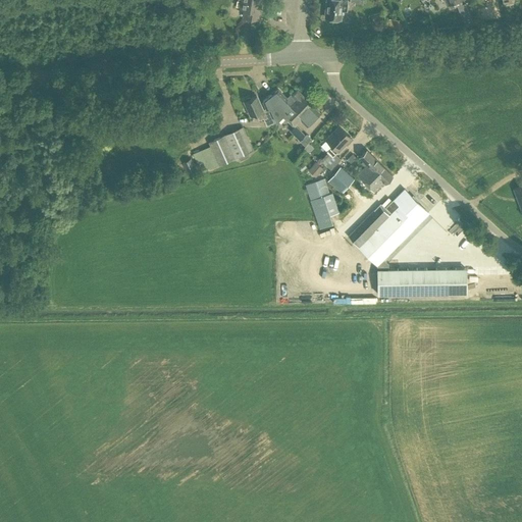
[(262,4),(262,0),(238,0),(237,8),(245,9),(244,16),(259,19),(260,11),(261,4),(262,4)]
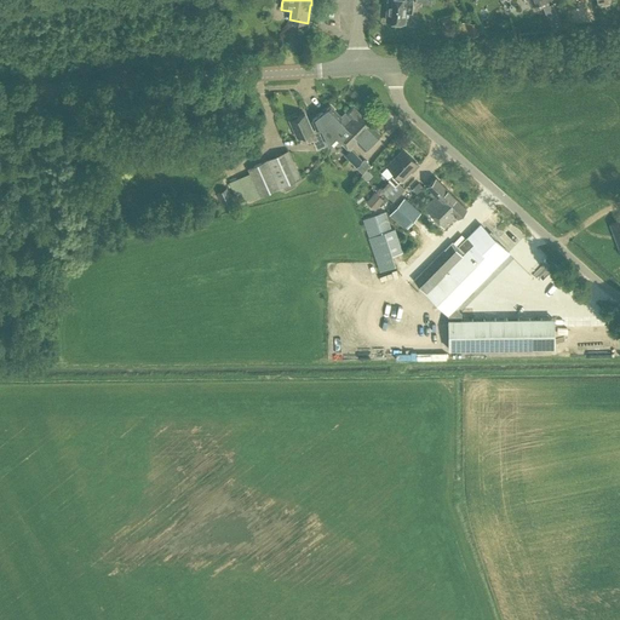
[(405,23),(406,0),(388,0),(386,22),(405,23)]
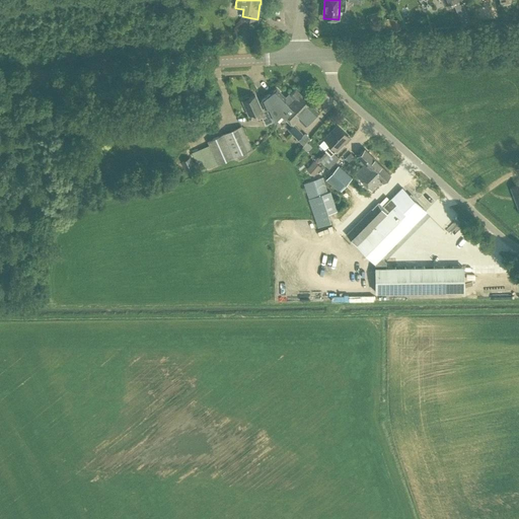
[(462,3),(454,6),(456,12),(464,9),(462,3)]
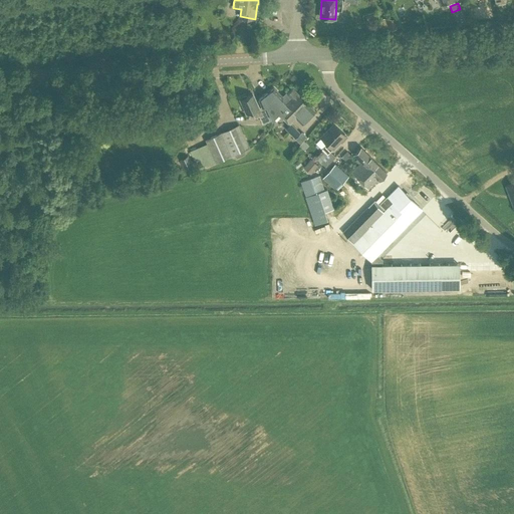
[(366,23),(376,19),(374,13),(364,16),(366,23)]
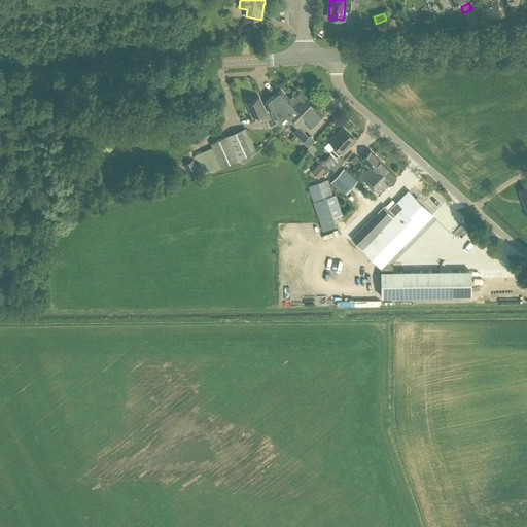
[(406,19),(396,19),(396,30),(407,30),(406,19)]
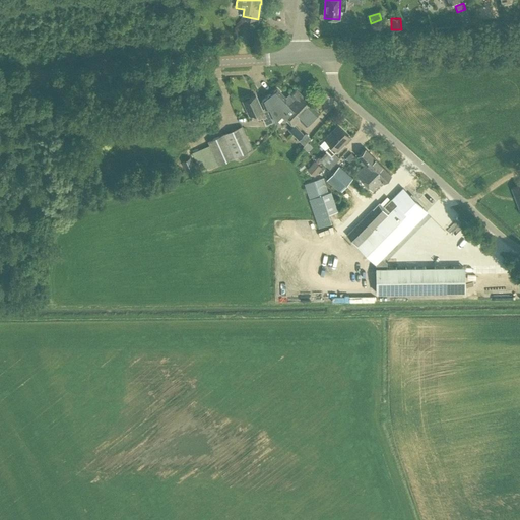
[(264,109),(270,123),(274,121),(281,115),(285,119),(293,126),(287,130),(304,145),(310,138),(305,133),(304,135),(295,125),(299,120),(305,126),(318,113),(312,106),(311,107),(303,99),(304,98),(296,90),(290,95),(289,94),(285,99),(277,89),(262,102),(264,109)]
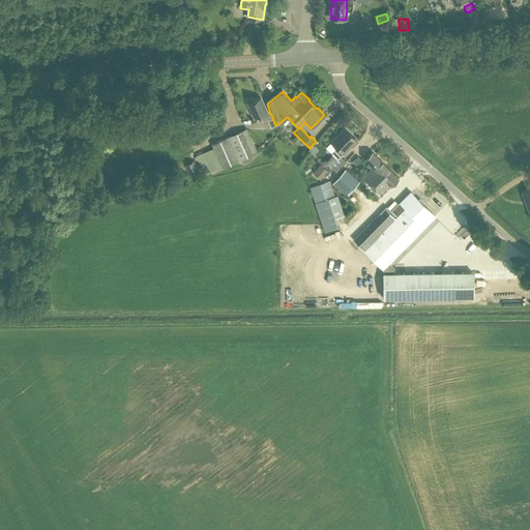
[(275,125),(269,111),(266,112),(260,97),(260,98),(255,100),(253,99),(251,100),(249,102),(247,104),(255,118),(261,115),(263,121),(267,119),(271,127),(275,125)]
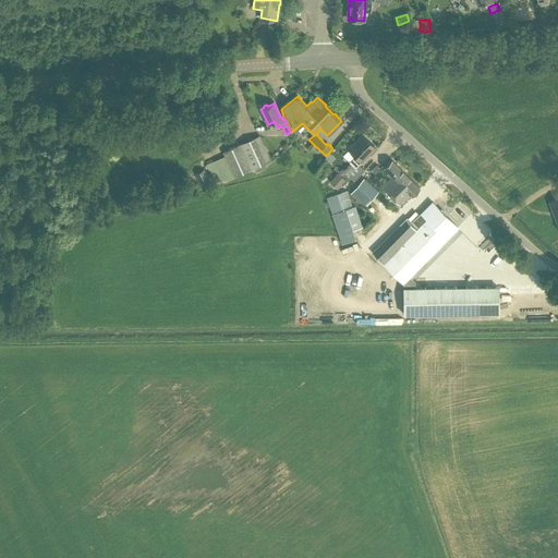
[(265,168),(263,164),(270,160),(259,135),(222,152),(223,156),(206,165),(211,177),(215,174),(217,181),(222,179),(223,181),(254,168),(256,172),(265,168)]
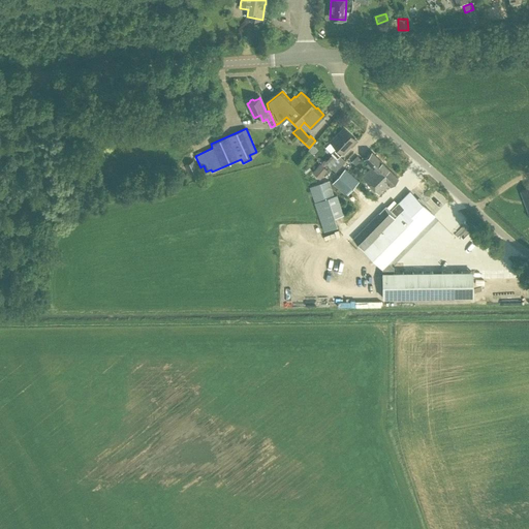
[(351,147),(356,142),(343,129),(331,142),(337,148),(331,154),(332,155),(324,162),(330,166),(337,159),(350,146),(351,147)]
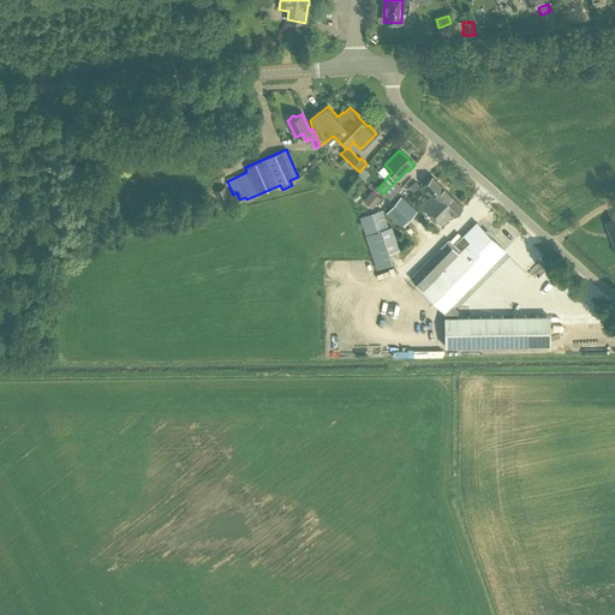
[(439,199),(447,191),(433,177),(424,185),(433,195),(439,199)]
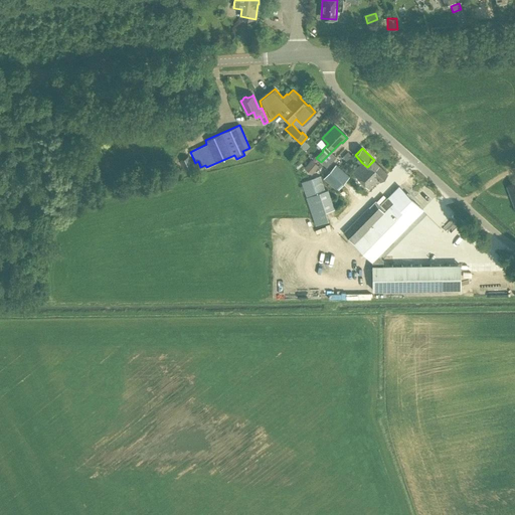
[(345,161),(351,156),(347,152),(342,157),(345,161)]
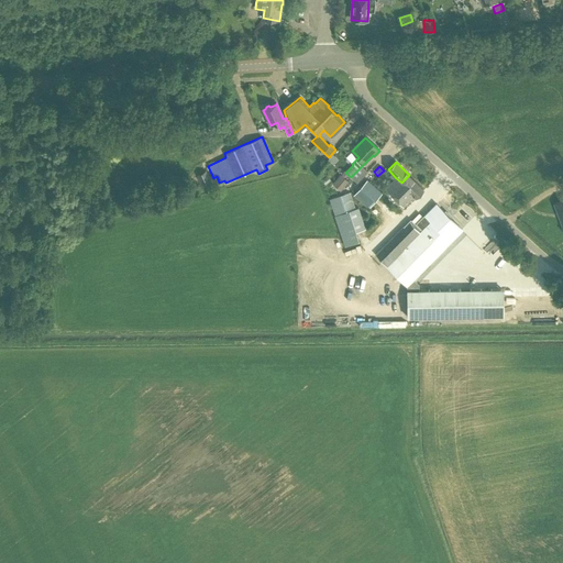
[(201,187),(211,184),(206,172),(197,175),(201,187)]
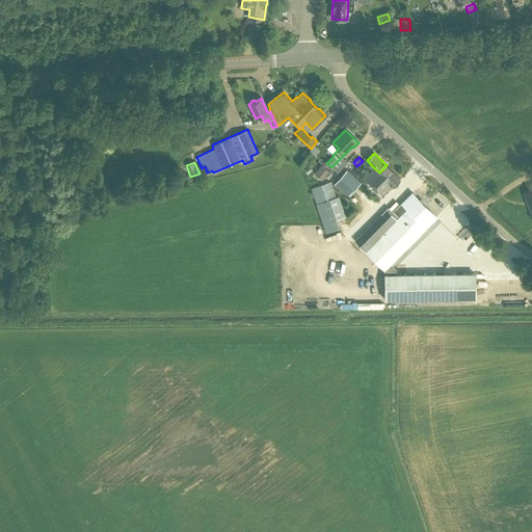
[(321,181),(329,171),(321,165),(314,174),(321,181)]
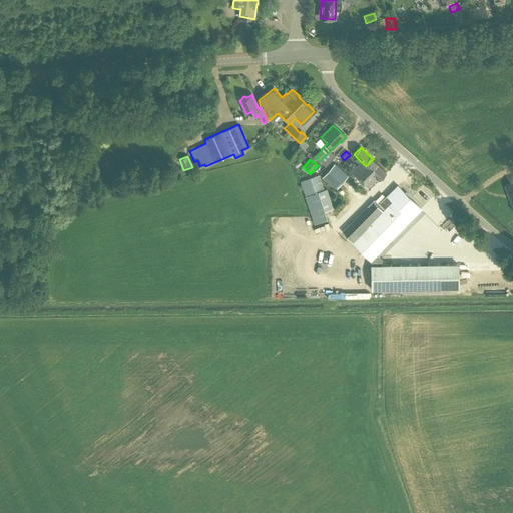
[(366,166),(361,162),(351,172),(368,188),(377,179),(378,180),(386,173),(373,159),(366,166)]
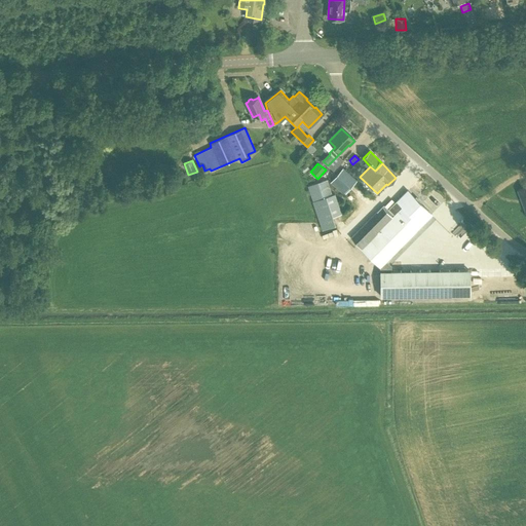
[(343,194),(357,180),(343,167),(330,182),(343,194)]
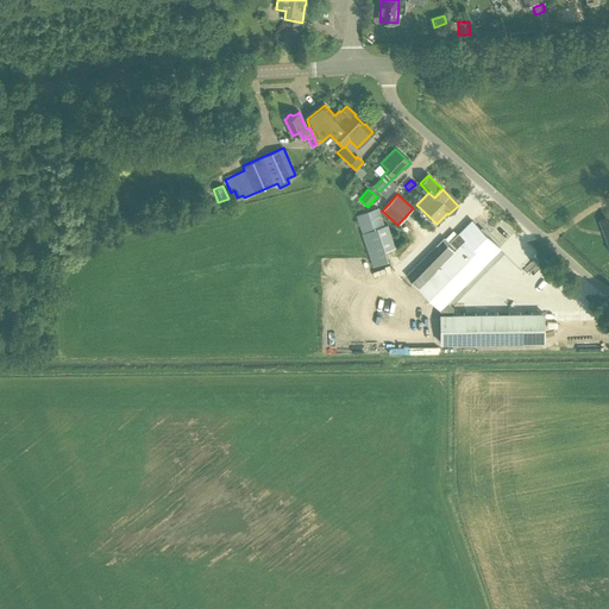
[(383,226),(378,208),(356,215),(371,268),(372,267),(381,293),(400,287),(396,277),(393,278),(384,250),(394,248),(388,225),(383,226)]
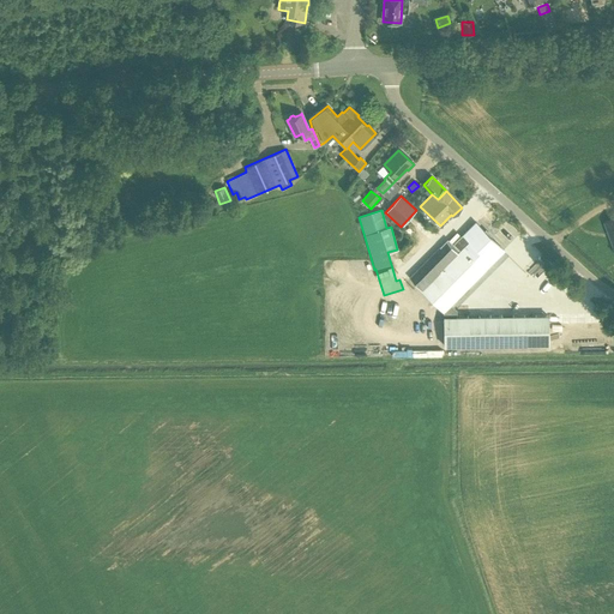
[(482,218),(486,226),(494,221),(492,214),(482,218)]
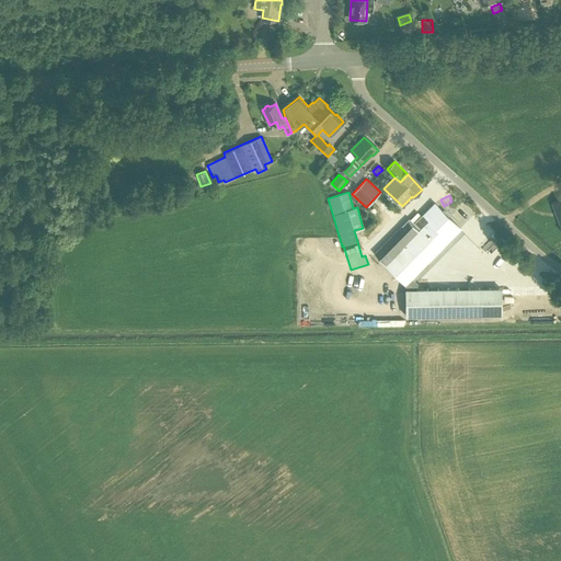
[(405,285),(434,256),(403,226),(375,253),(405,285)]
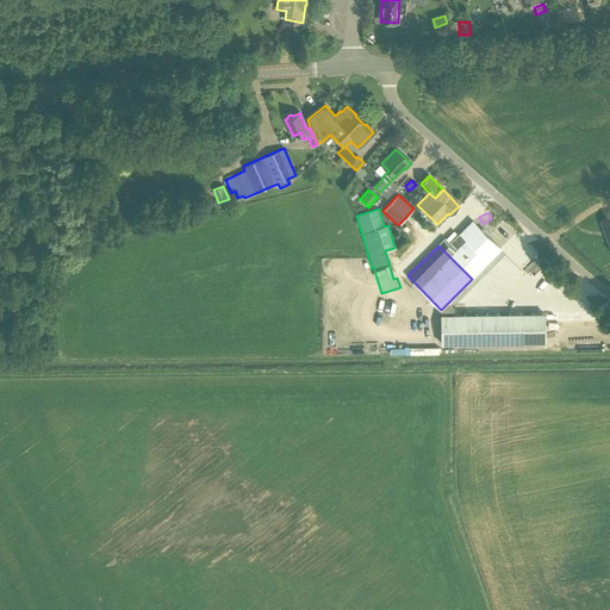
[(442,344),(545,343),(545,313),(441,315),(442,344)]
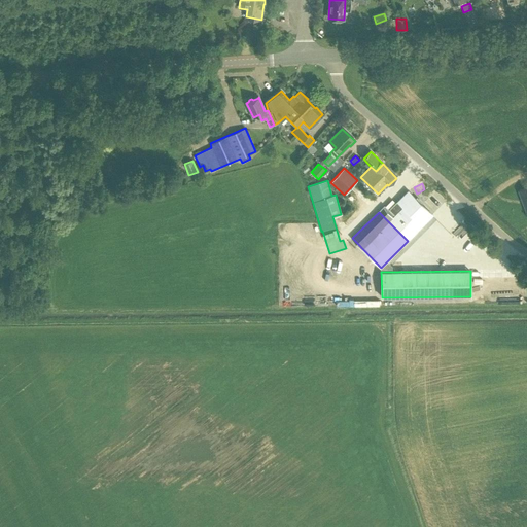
[(505,295),(503,282),(495,282),(496,296),(505,295)]
